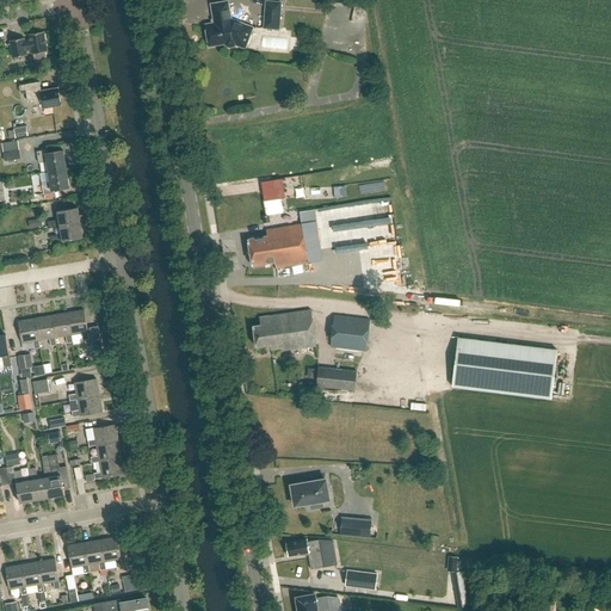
[(281,30),(283,2),(266,1),(264,29),(281,30)]
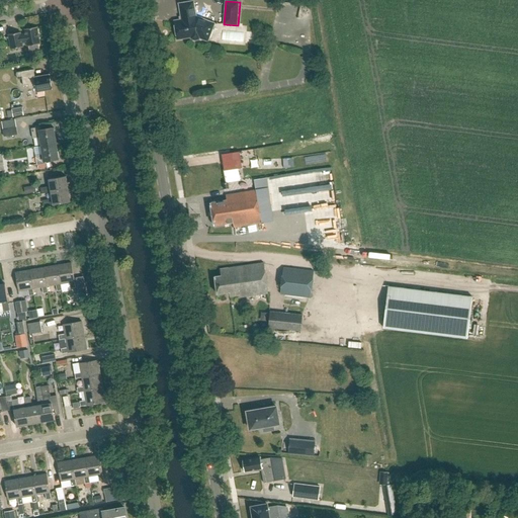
[(195,2),(182,4),(184,20),(177,21),(179,35),(185,34),(186,38),(194,37),(194,39),(197,40),(201,39),(202,35),(211,38),(217,24),(199,18),(198,18),(195,2)]
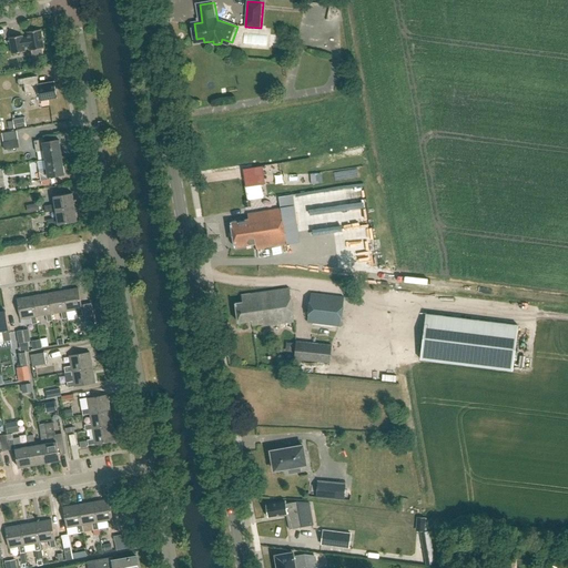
[(26,51),(24,48),(30,47),(30,51),(31,51),(32,57),(43,54),(42,49),(44,49),(41,30),(27,32),(28,38),(23,39),(22,36),(10,38),(12,53),(26,51)]
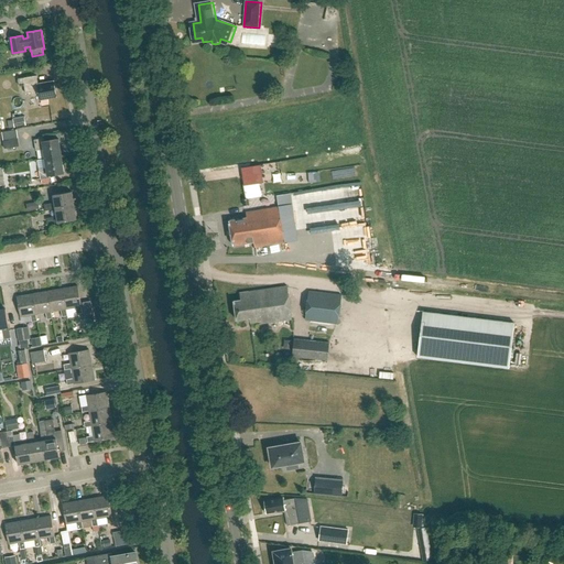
[(36,76),(23,78),(17,79),(18,87),(24,86),(26,94),(32,93),(32,96),(40,95),(41,100),(56,97),(54,82),(39,85),(36,76)]
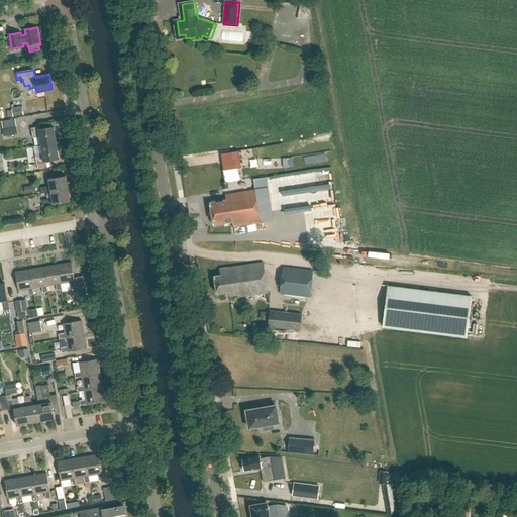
[(12,110),(13,117),(23,115),(22,108),(12,110)]
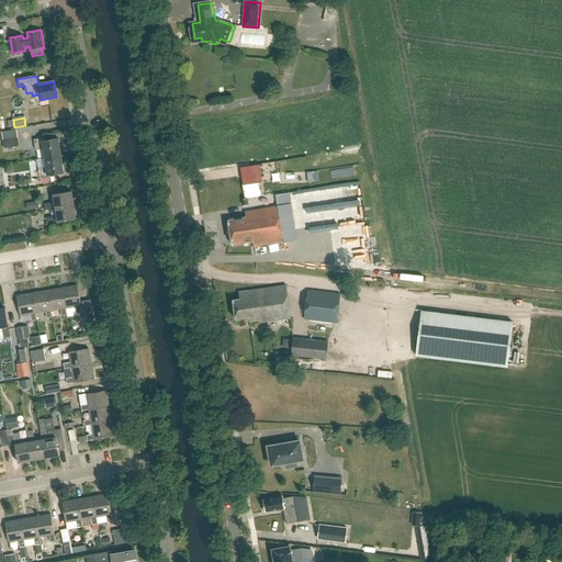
[(4,148),(19,146),(18,138),(3,141),(4,148)]
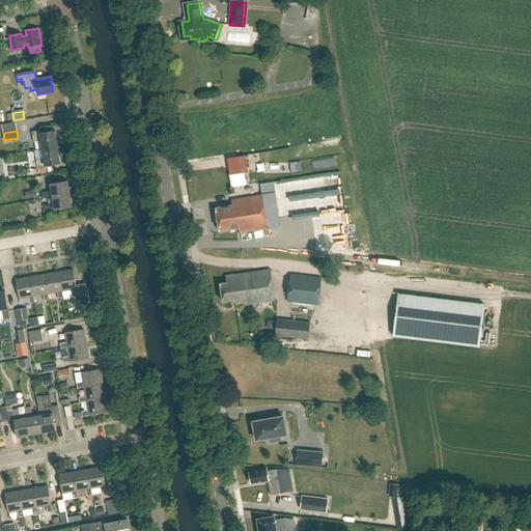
[(58,146),(55,132),(42,134),(40,131),(32,132),(34,142),(40,141),(43,149),(58,146)]
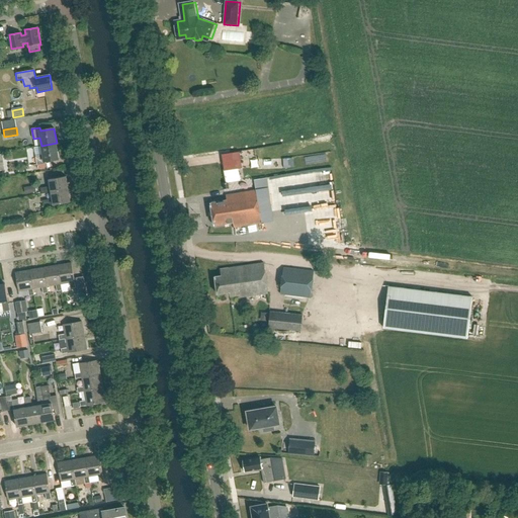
[(46,162),(60,159),(57,143),(41,146),(42,155),(35,156),(37,165),(46,164),(46,162)]
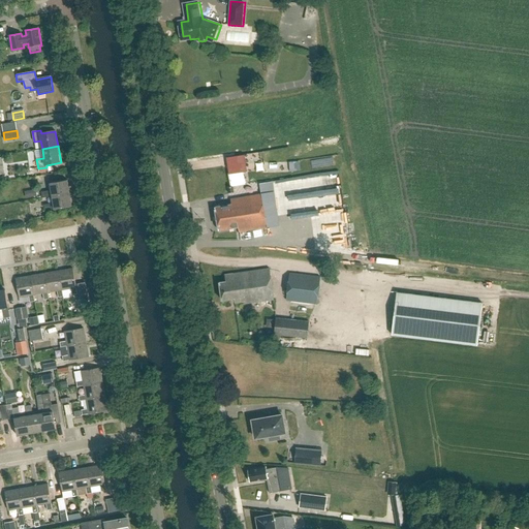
[(243,172),(229,175),(231,187),(232,187),(246,184),(243,172)]
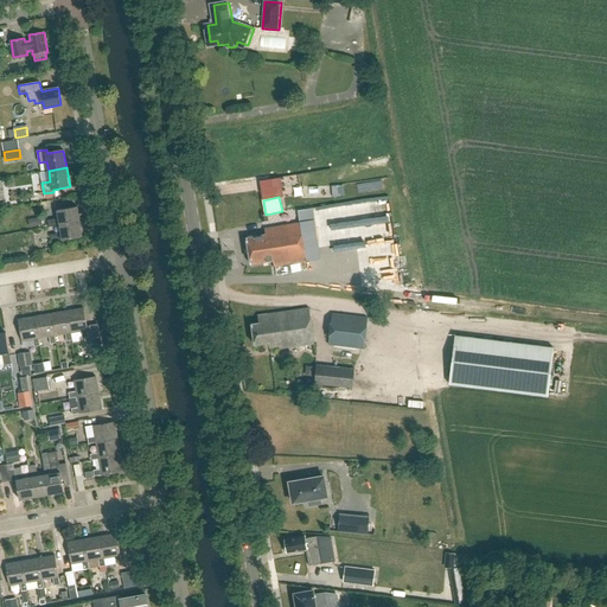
[(80,222),(77,208),(57,211),(58,219),(48,221),(49,228),(61,227),(61,225),(80,222)]
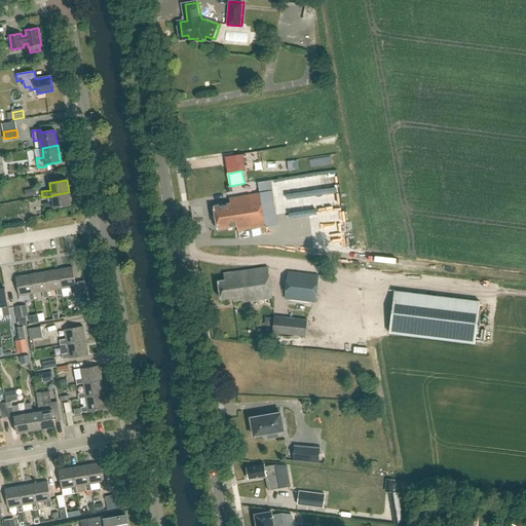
[(268,182),(262,183),(263,193),(270,192),(268,182)]
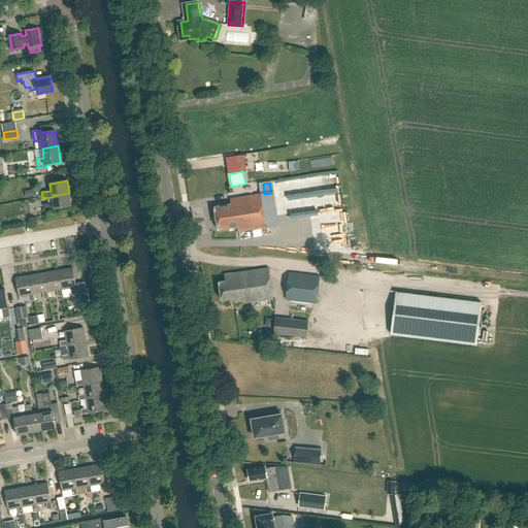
[(34,189),(25,191),(26,197),(35,196),(34,189)]
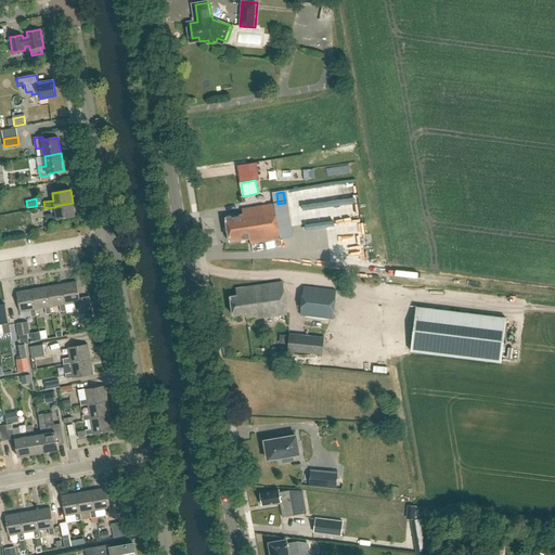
[(47,222),(75,217),(73,203),(55,206),(55,207),(56,214),(46,216),(47,222)]
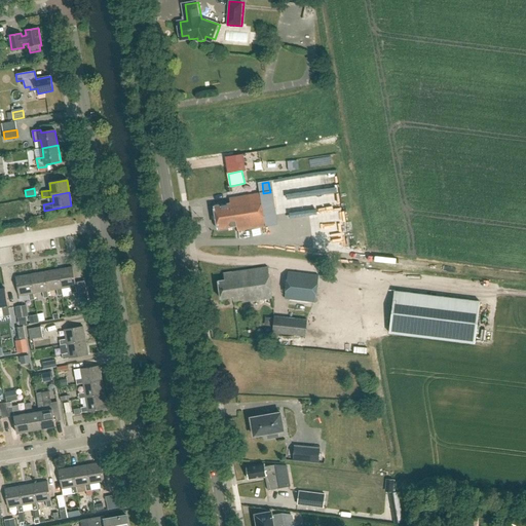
[(214,207),(217,229),(236,226),(237,231),(265,226),(259,193),(229,198),(229,203),(214,207)]
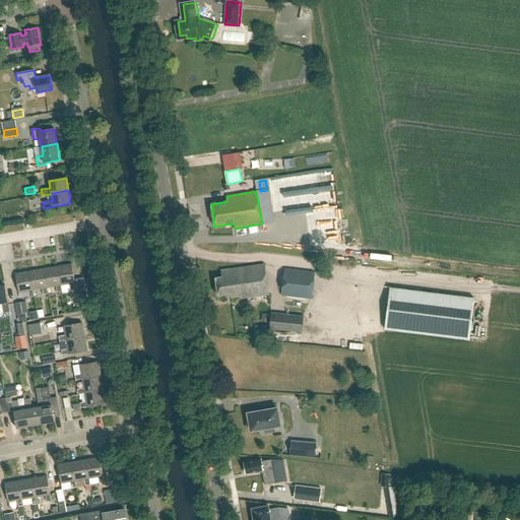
[(220,271),(221,277),(215,278),(218,296),(230,294),(231,298),(240,296),(241,299),(268,295),(264,264),(220,271)]
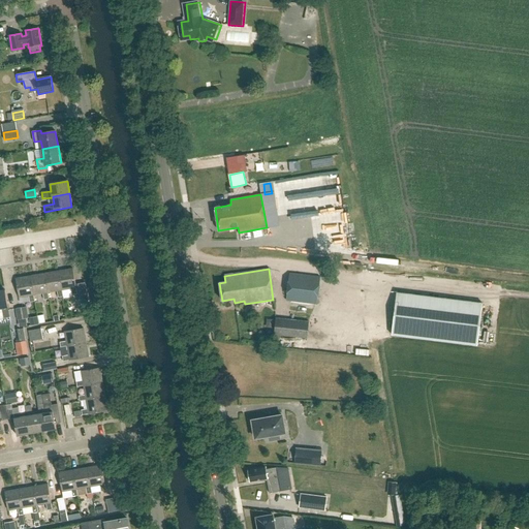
[(78,294),(73,270),(59,272),(62,290),(71,288),(72,296),(78,294)]
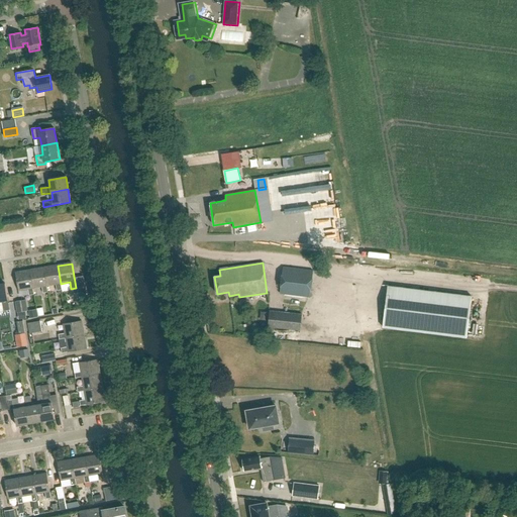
[(46,286),(47,286),(56,285),(58,291),(62,290),(61,284),(58,266),(43,269),(46,286)]
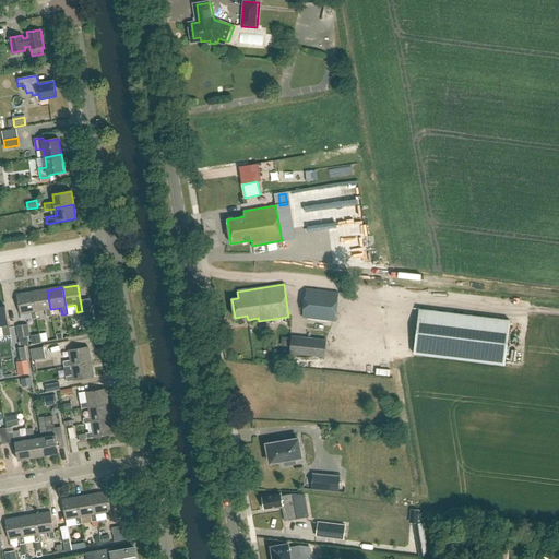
[(306,289),(302,318),(334,322),(337,293),(306,289)]
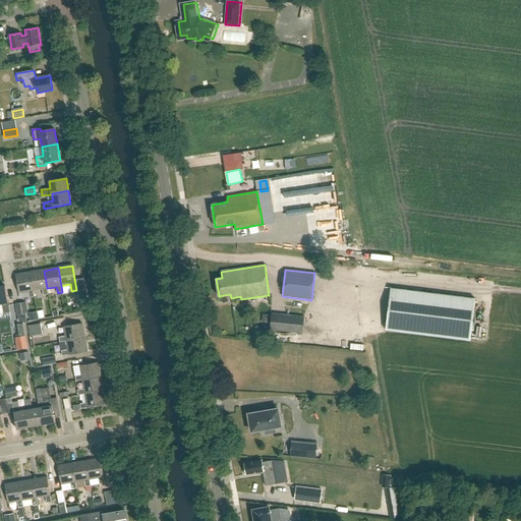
[(34,291),(43,289),(44,296),(49,295),(48,288),(47,288),(44,271),(30,273),(34,291)]
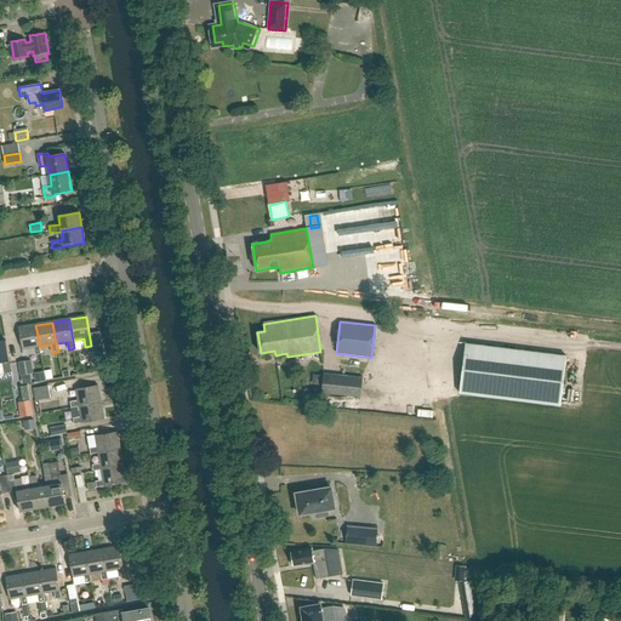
[(35,325),(18,329),(22,349),(34,348),(35,355),(41,354),(40,347),(35,325)]
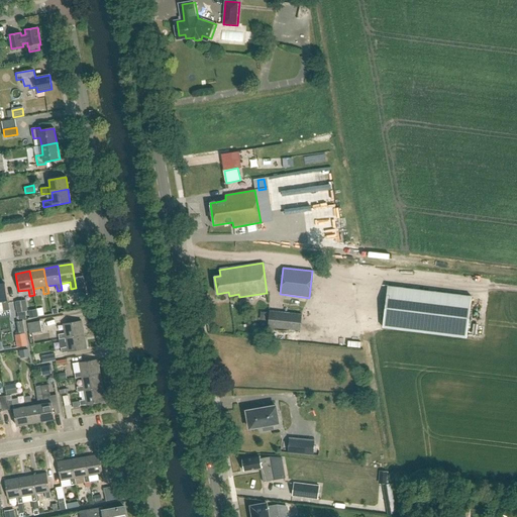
[(10,311),(5,284),(0,285),(0,302),(2,302),(4,312),(9,311),(10,311)]
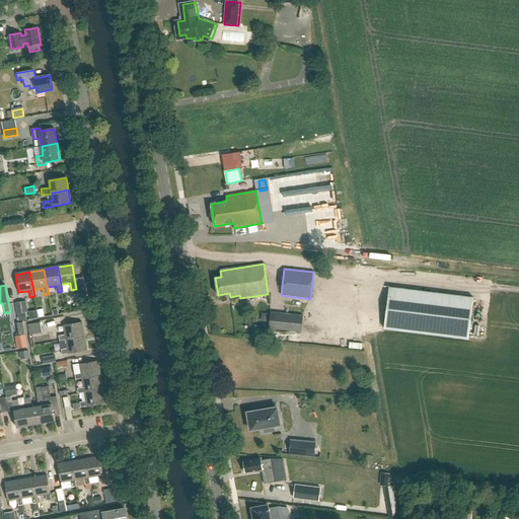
[(383,327),(467,338),(472,299),(388,288),(383,327)]
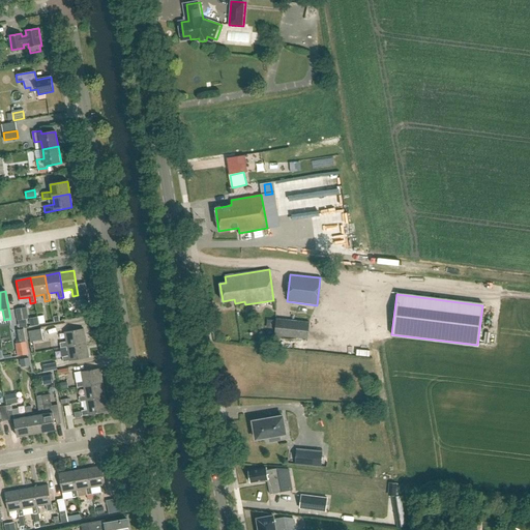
[(29,319),(27,307),(17,310),(18,321),(29,319)]
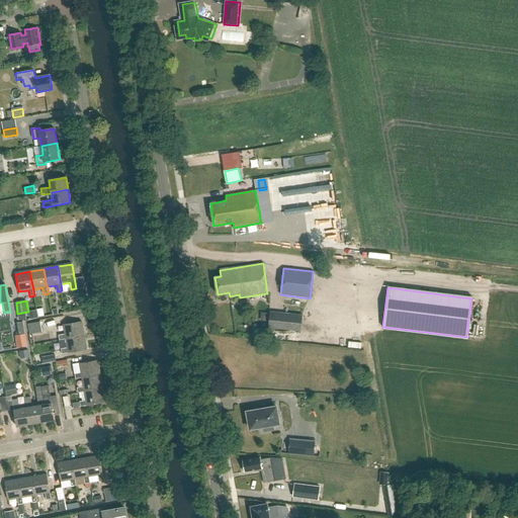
[(2,303),(0,303),(0,320),(10,318),(9,312),(4,313),(2,303)]
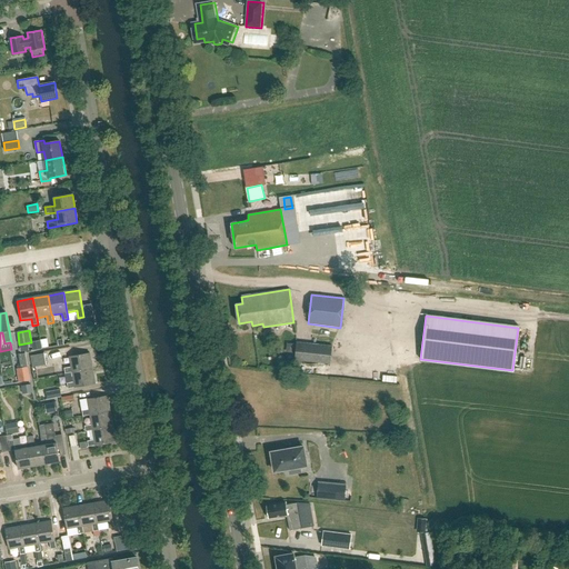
[(31,342),(33,350),(41,349),(40,341),(31,342)]
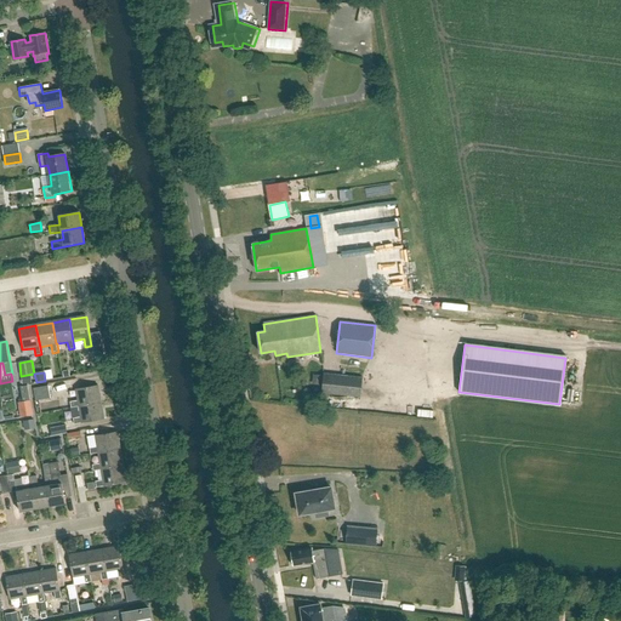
[(323,374),(320,393),(360,397),(362,377),(323,374)]
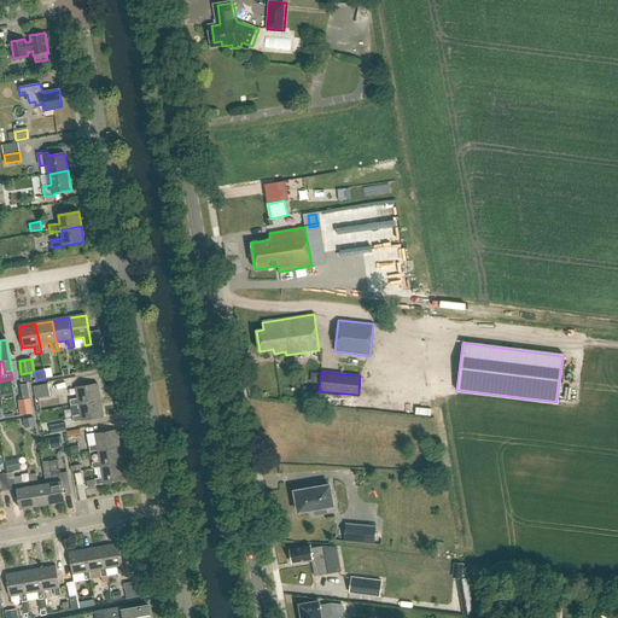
[(22,415),(34,413),(28,384),(21,385),(23,400),(19,401),(22,415)]
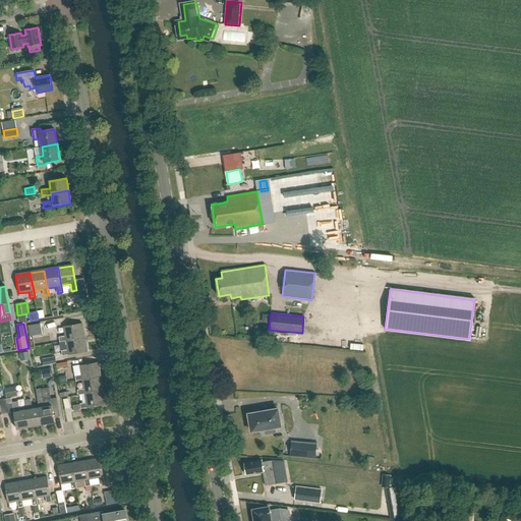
[(41,324),(27,326),(30,336),(42,334),(41,324)]
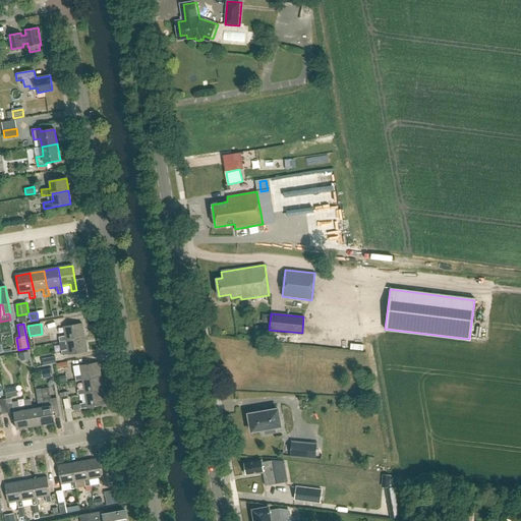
[(84,338),(82,324),(64,327),(66,336),(59,337),(60,342),(66,341),(84,338)]
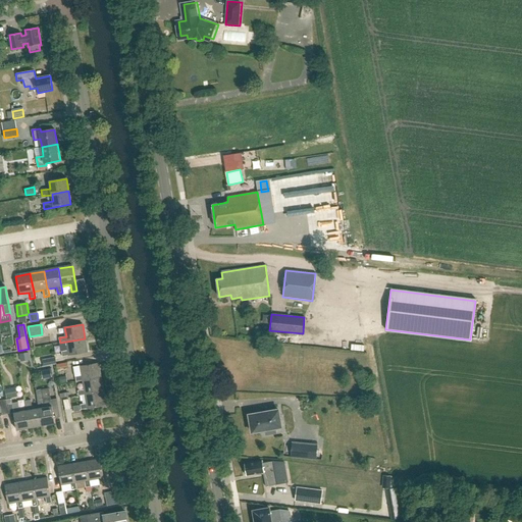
[(62,352),(62,357),(88,353),(85,338),(66,342),(68,351),(62,352)]
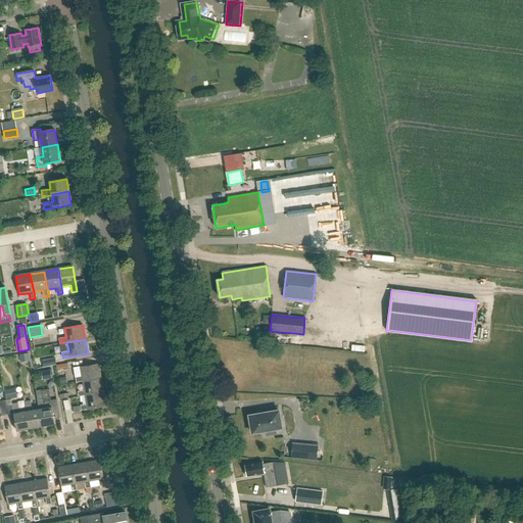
[(56,358),(43,361),(44,367),(57,365),(56,358)]
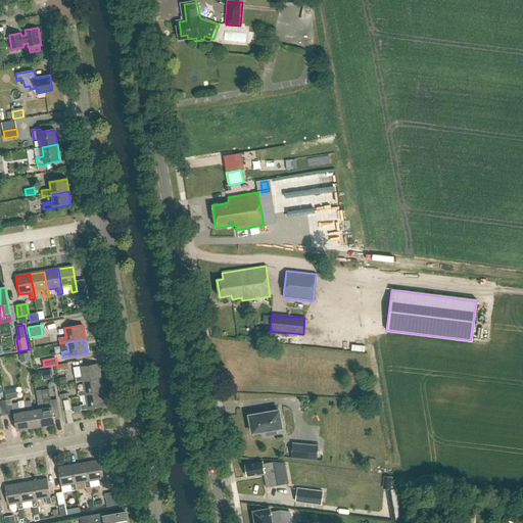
[(101,378),(99,364),(81,367),(82,377),(76,378),(77,383),(83,382),(83,381),(101,378)]
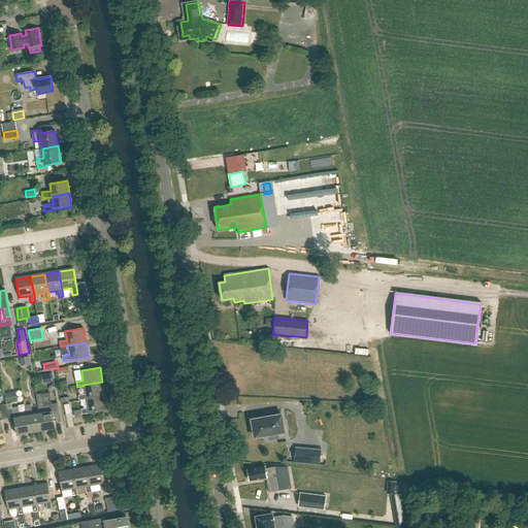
[(52,374),(43,376),(44,384),(53,382),(52,374)]
